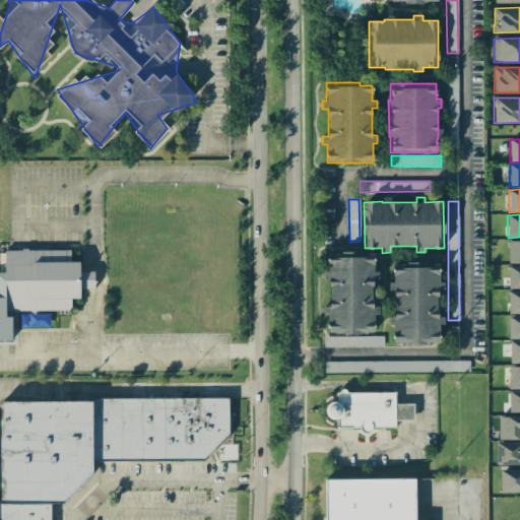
[(519,240),(508,241),(508,264),(519,263),(519,240)]
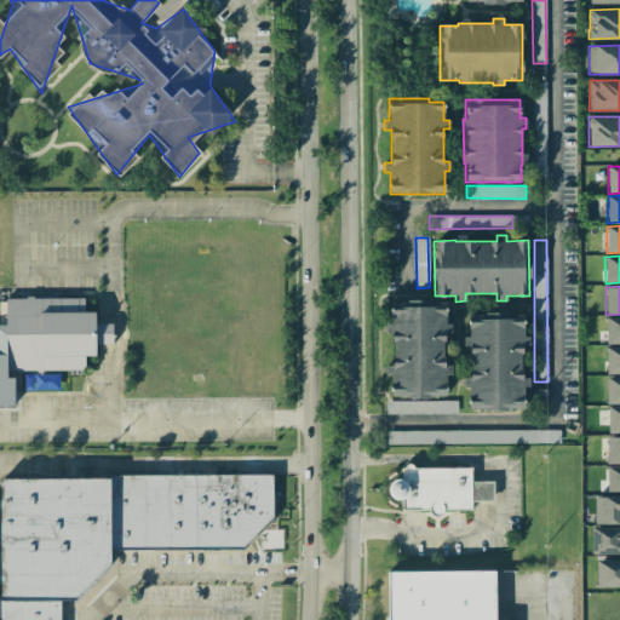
[(7,298),(9,325),(0,325),(0,406),(15,406),(15,380),(9,380),(9,372),(17,372),(17,373),(23,373),(23,372),(39,372),(39,373),(45,373),(45,372),(86,372),(86,359),(97,359),(97,314),(87,314),(86,298),(36,298),(36,297),(29,297),(29,298),(7,298)]
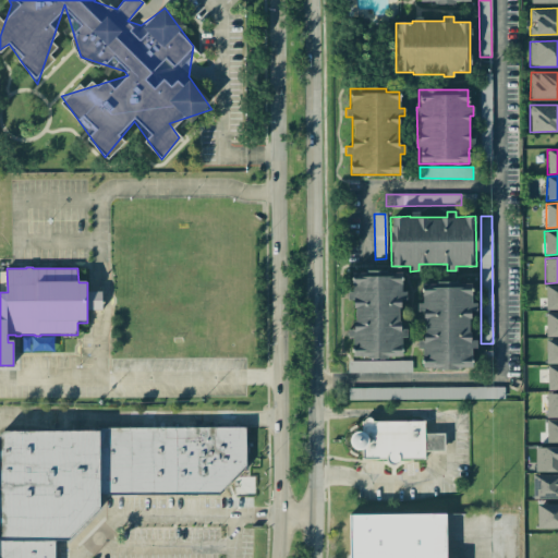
[(401,358),(401,337),(405,337),(405,328),(399,328),(399,300),(405,300),(407,291),(401,291),(401,276),(352,275),(351,291),(347,291),(347,300),(353,300),(353,329),(348,329),(347,338),(352,338),(351,356),(401,358)]
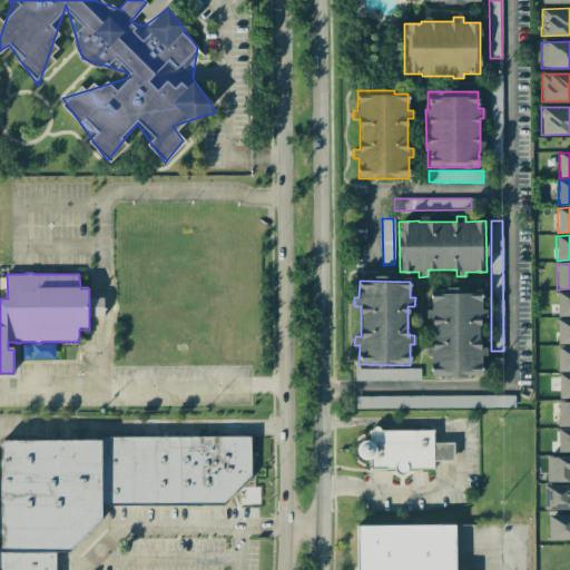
[(481,376),(481,355),(485,355),(485,346),(479,347),(479,317),(485,317),(485,308),(481,308),(481,288),(430,288),(430,310),(425,310),(425,317),(431,317),(431,355),(431,376),(481,376)]
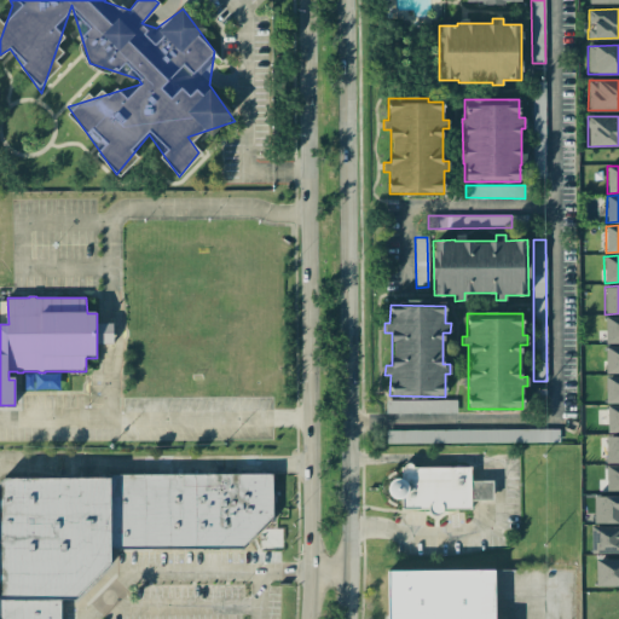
[(605,343),(618,342),(618,316),(605,316),(605,343)]
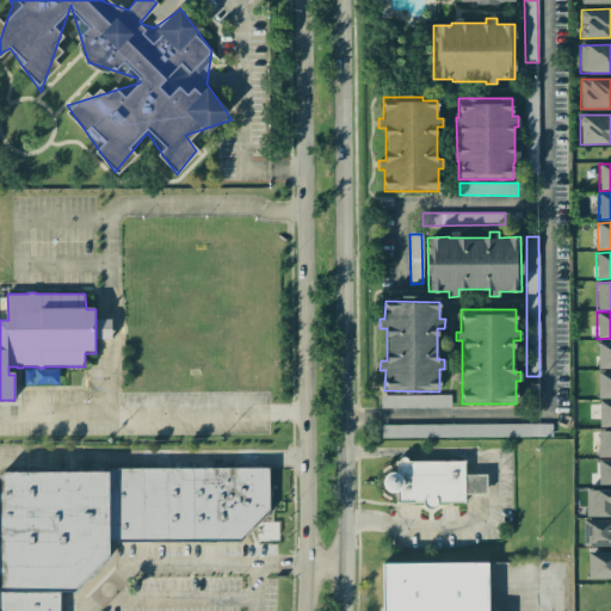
[(610,368),(610,341),(597,343),(597,369),(610,368)]
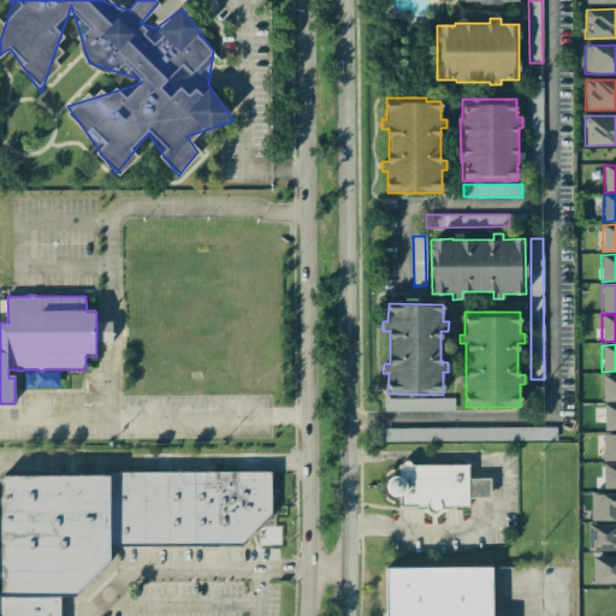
[(615,373),(602,374),(602,402),(615,401),(615,373)]
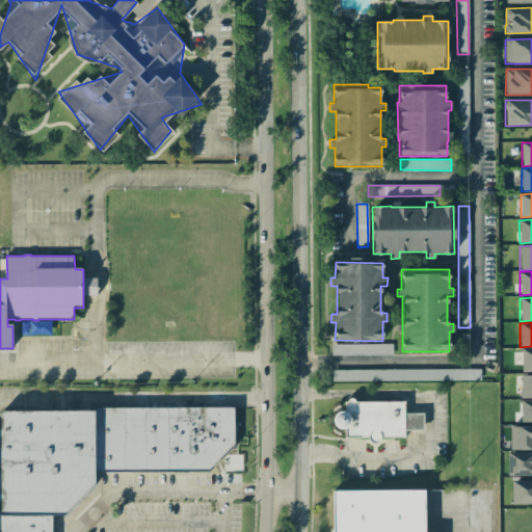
[(392,354),(392,343),(331,344),(333,355),(392,354)]
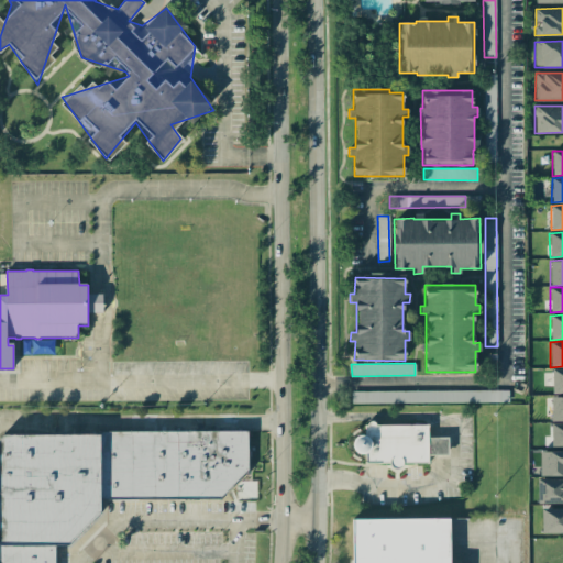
[(562,368),(551,370),(552,393),(562,393),(562,368)]
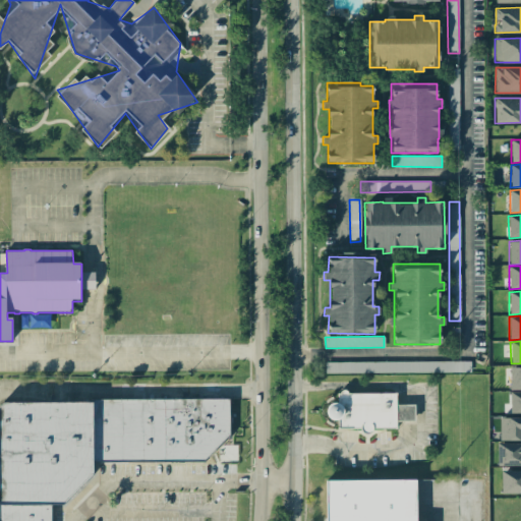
[(325,373),(461,371),(461,361),(325,362),(325,373)]
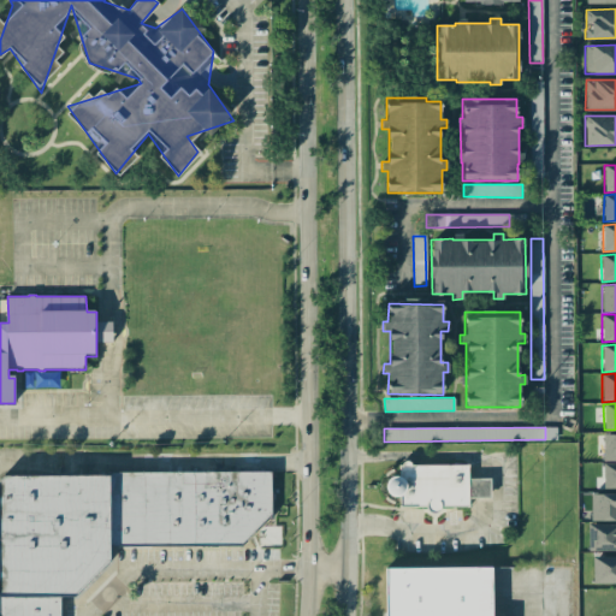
[(603,461),(615,460),(615,433),(603,434),(603,461)]
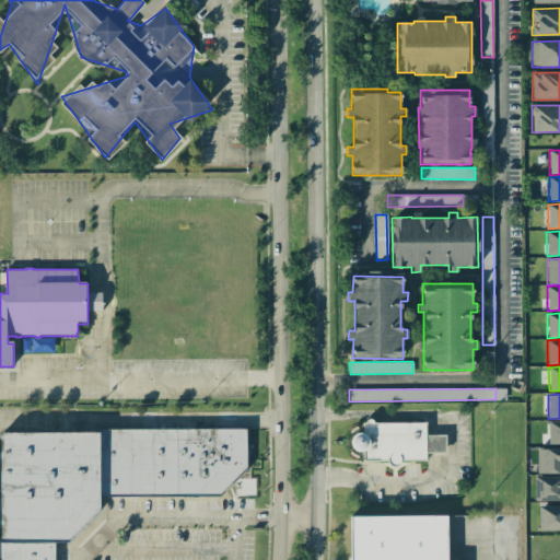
[(547,444),(559,444),(559,420),(548,421),(547,444)]
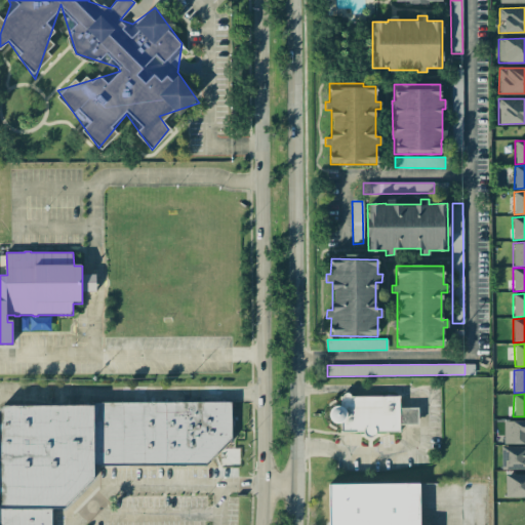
[(399,395),(340,396),(340,407),(329,407),(329,423),(339,423),(339,433),(399,433),(399,425),(417,425),(416,407),(399,408),(399,395)]
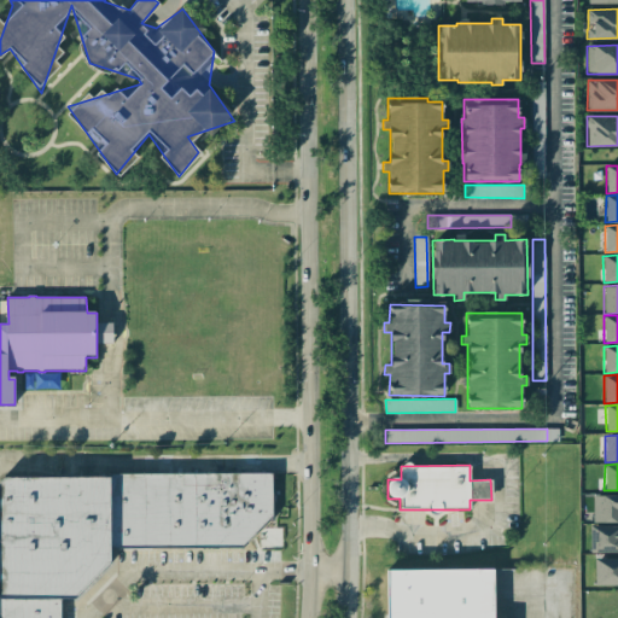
[(240,547),(273,516),(272,472),(109,473),(109,477),(4,477),(0,481),(0,617),(59,617),(59,599),(76,599),(110,561),(110,547),(240,547)]
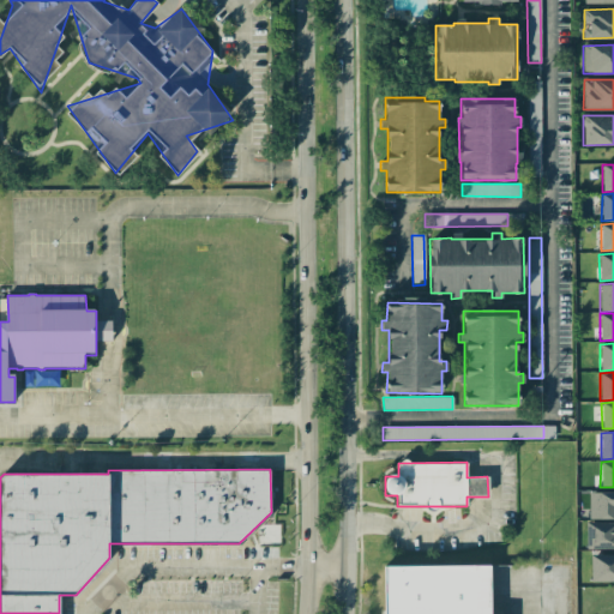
[(588,519),(613,518),(613,491),(588,492),(588,519)]
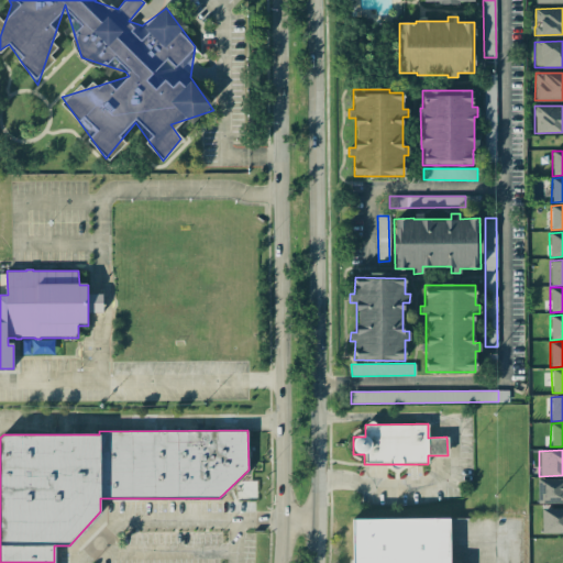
[(537,503),(562,503),(562,477),(537,478),(537,503)]
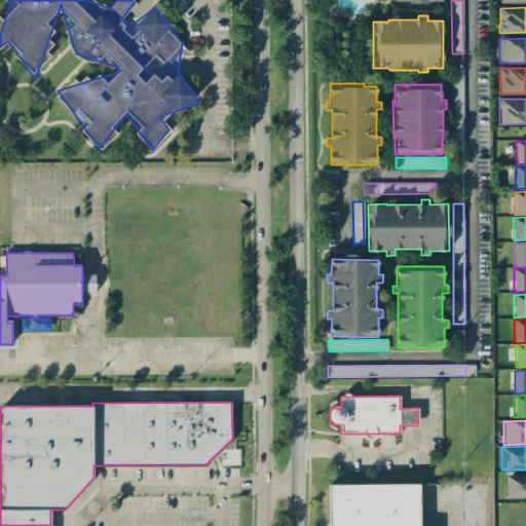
[(525,498),(525,475),(505,475),(504,498),(525,498)]
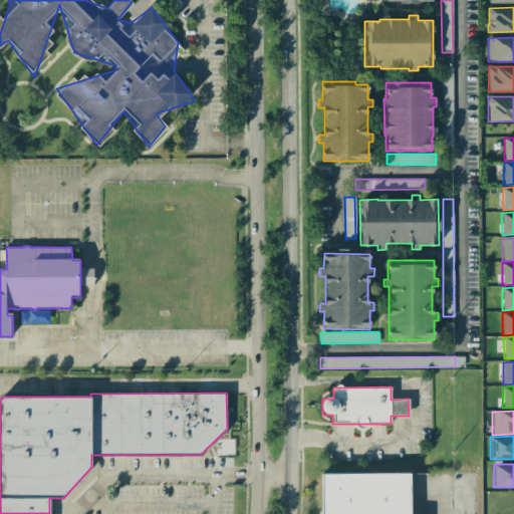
[(322,473),(322,513),(410,513),(411,473),(322,473)]
